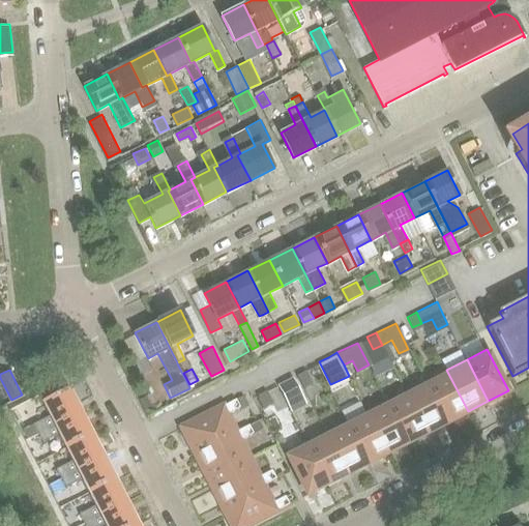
[(304,386),(314,382),(306,370),(298,374),(304,386)]
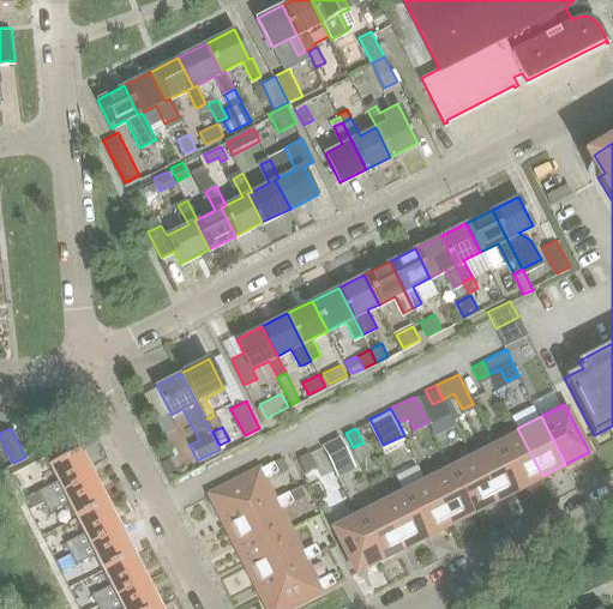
[(520,488),(542,476),(517,428),(520,433),(497,445),(520,488)]
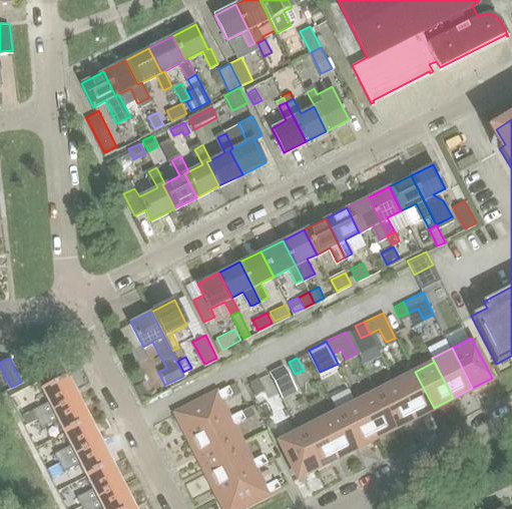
[(297,390),(284,364),(270,371),(282,397),(297,390)]
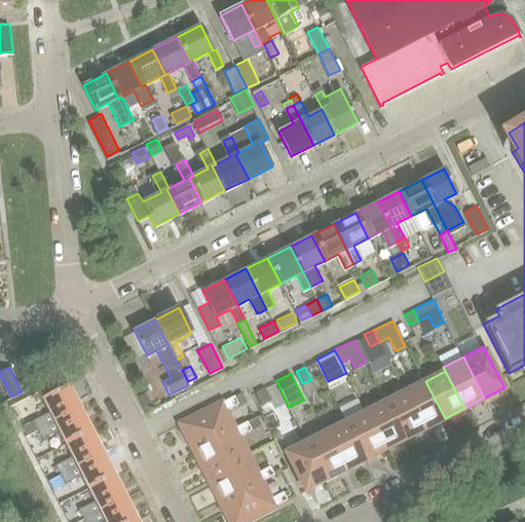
[(445,418),(425,381),(406,392),(424,429),(445,418)]
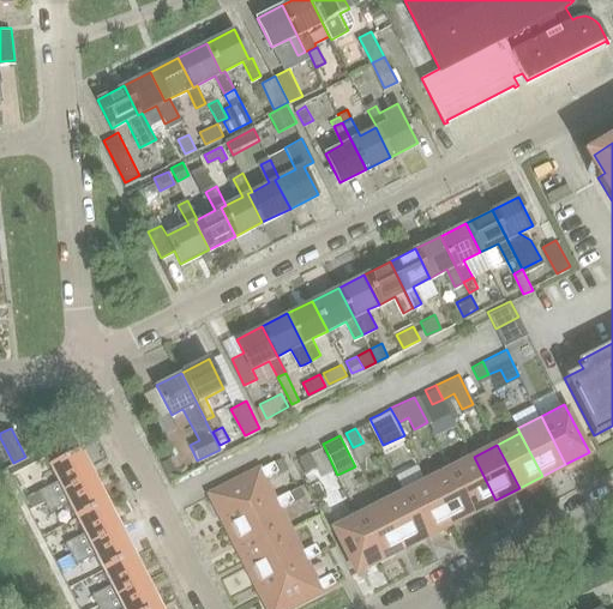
[(50,464),(64,490),(94,475),(80,448),(50,464)]
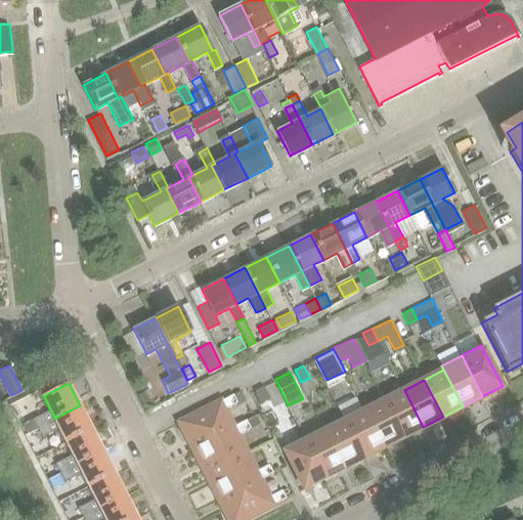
[(262,402),(271,397),(265,385),(255,390),(262,402)]
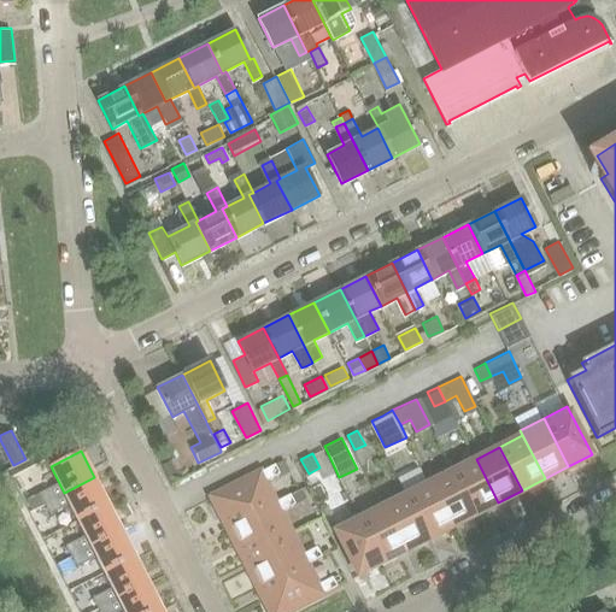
[(285,458),(275,463),(280,472),(281,474),(289,469),(285,458)]
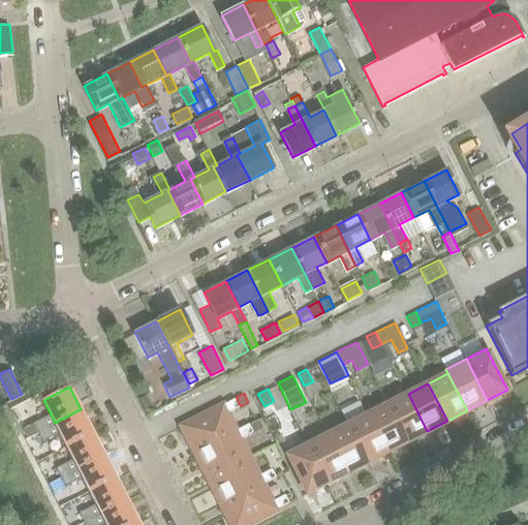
[(407,441),(427,431),(408,394),(389,403),(386,399),(385,399),(407,441)]
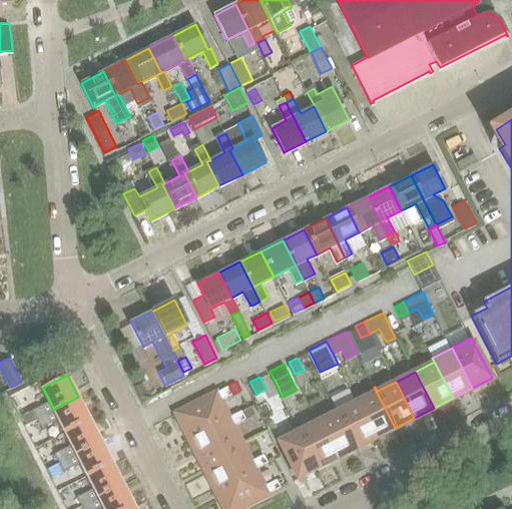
[(176,412),(188,437),(229,416),(220,399),(232,393),(228,385),(176,412)]
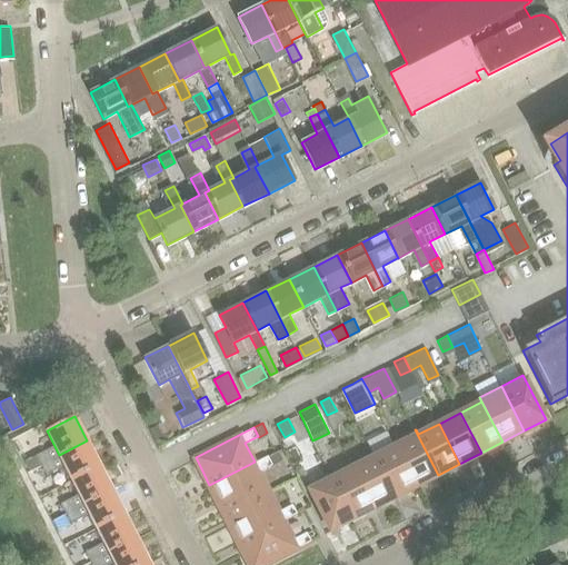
[(438,475),(415,429),(394,440),(417,486),(438,475)]
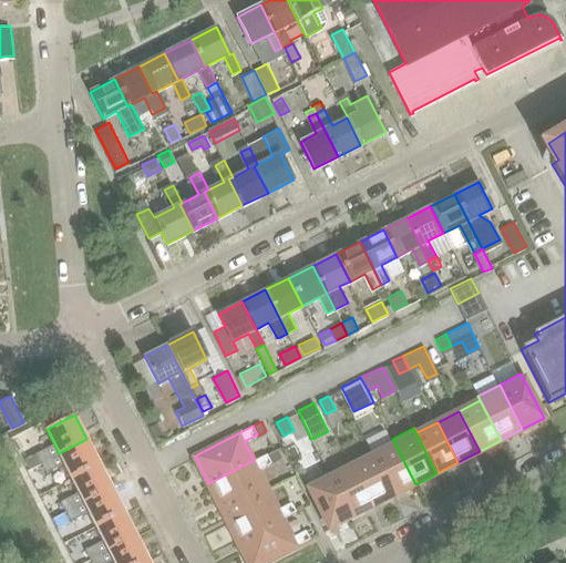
[(59,453),(71,478),(99,463),(86,439),(59,453)]
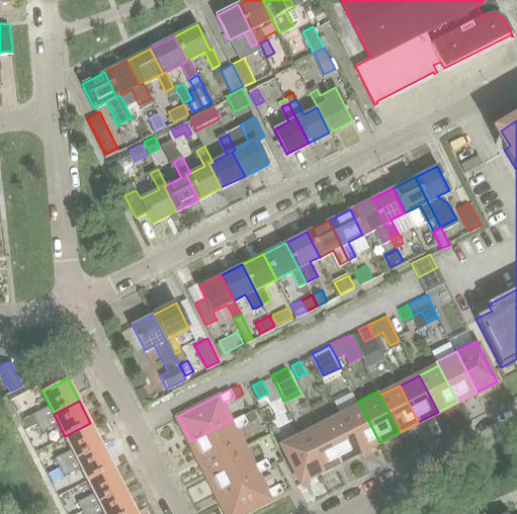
[(359,451),(379,442),(358,401),(339,411),(359,451)]
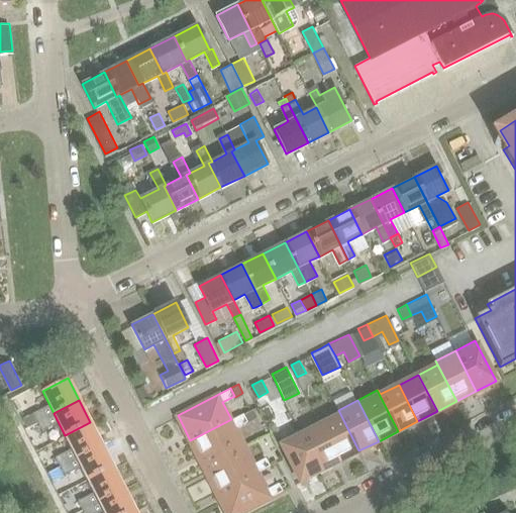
[(243,413),(247,421),(256,416),(252,408),(243,413)]
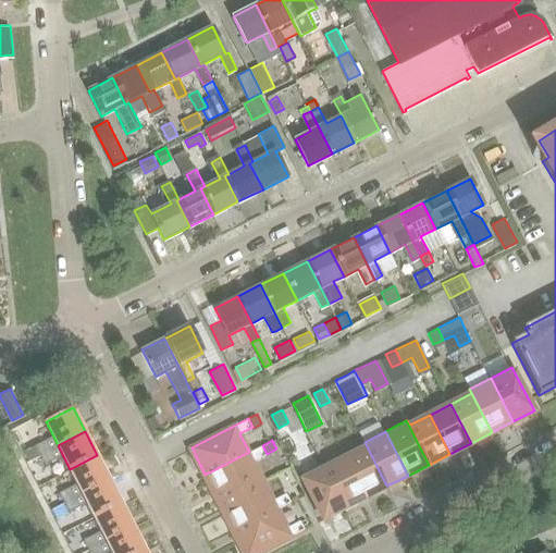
[(343,453),(345,457),(366,496),(386,486),(365,442),(343,453)]
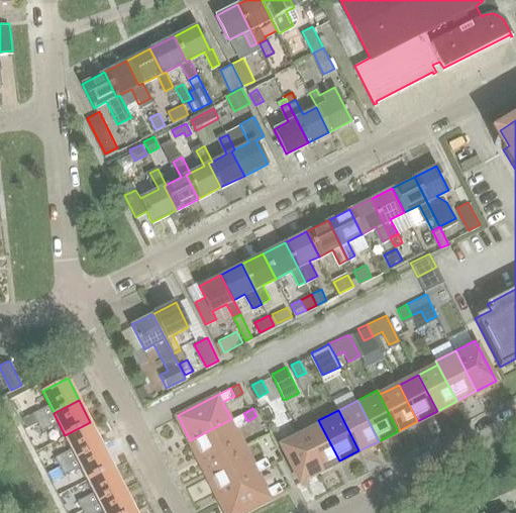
[(235,427),(247,421),(243,413),(231,419),(190,440),(203,466),(244,445),(235,427)]
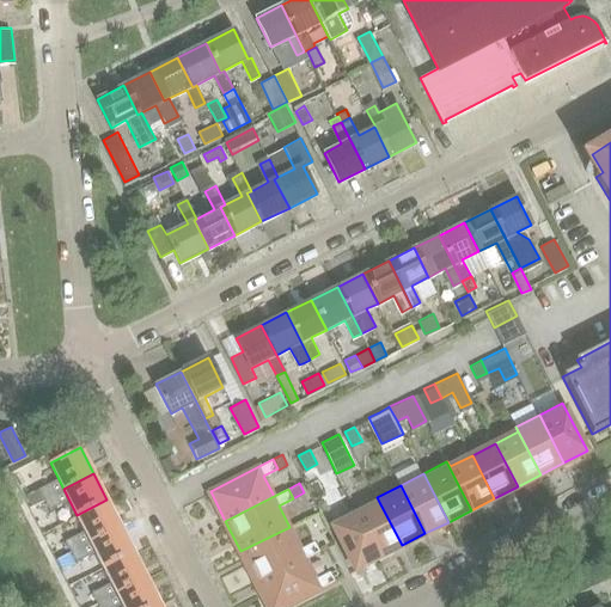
[(120,526),(107,500),(77,515),(90,540),(120,526)]
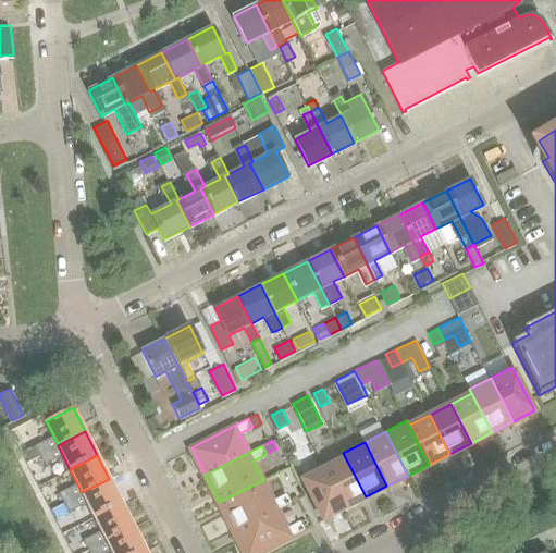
[(345,507),(366,496),(345,457),(325,468),(323,463),(322,464),(345,507)]
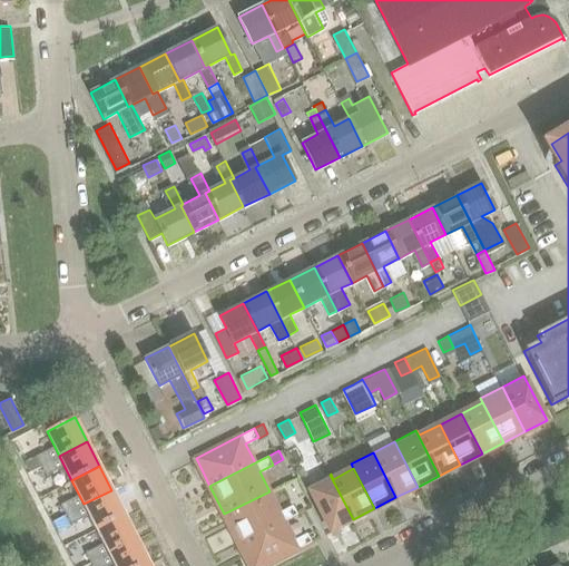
[(330,475),(308,486),(331,530),(353,519),(330,475)]
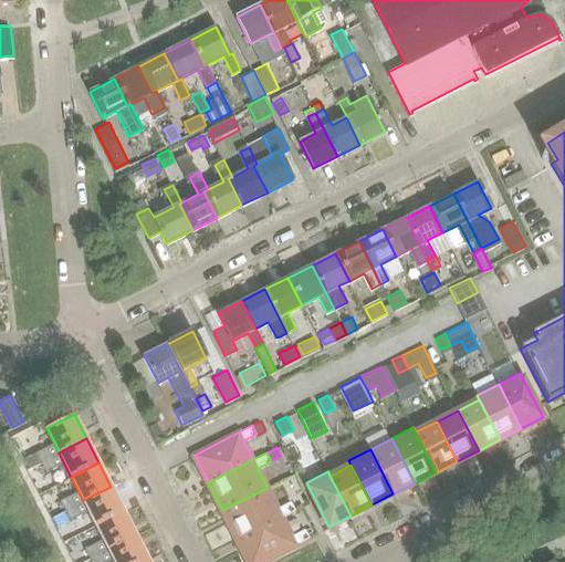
[(111,487),(83,500),(95,524),(123,510),(111,487)]
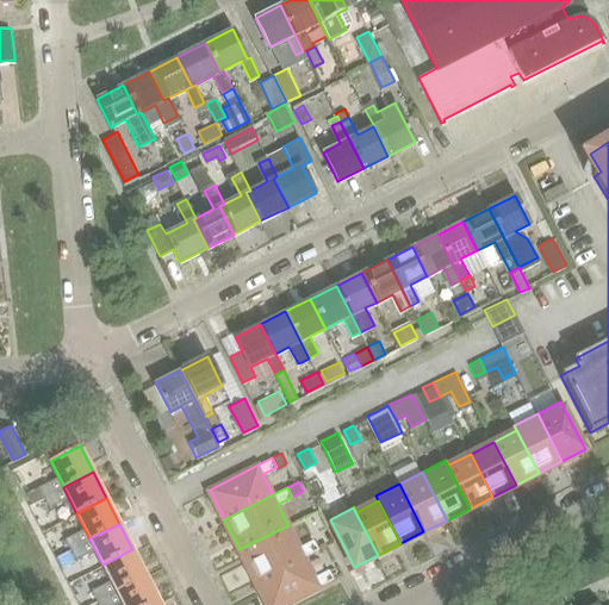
[(240,549),(255,580),(304,555),(318,548),(314,538),(299,546),(289,525),(240,549)]
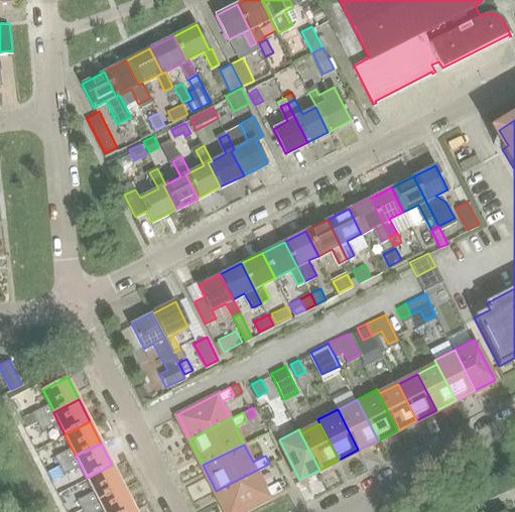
[(60,464),(47,471),(51,480),(65,473),(60,464)]
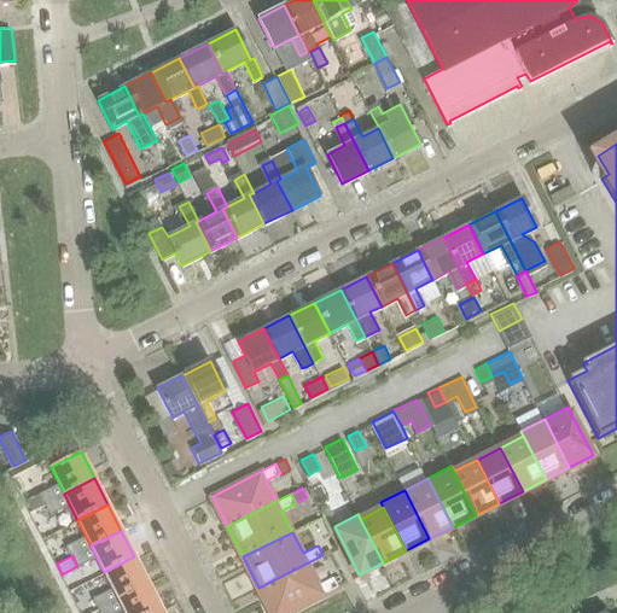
[(118,599),(149,583),(134,556),(104,572),(118,599)]
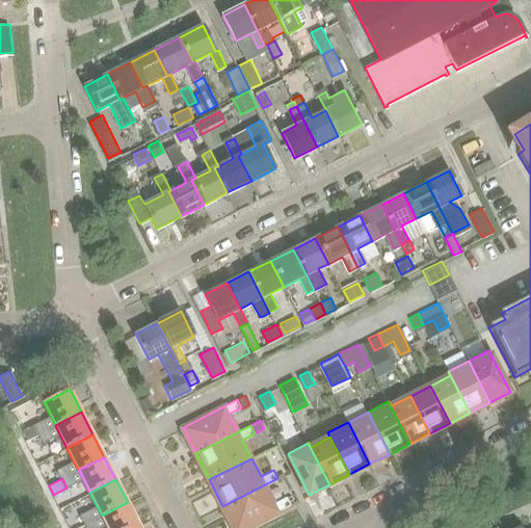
[(234,527),(243,527),(291,504),(287,496),(274,502),(265,484),(222,506),(234,527)]
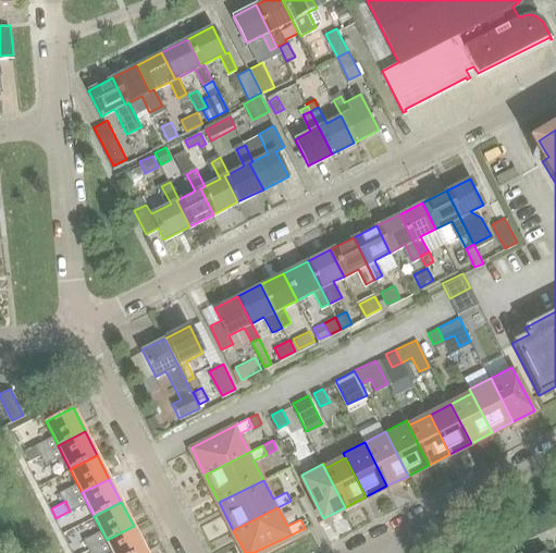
[(107,540),(112,552),(138,552),(146,550),(134,526),(107,540)]
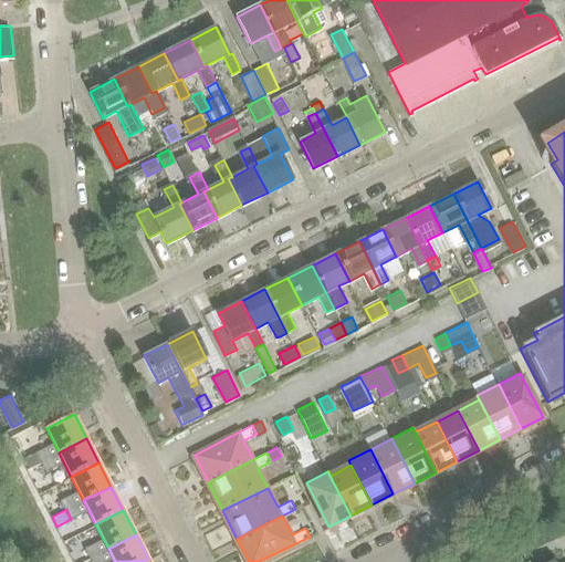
[(90,557),(85,550),(76,554),(80,561),(90,557)]
